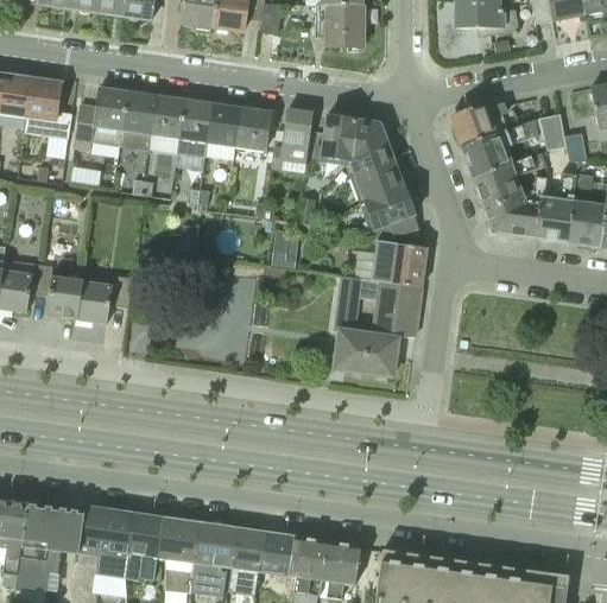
[(69,0),(69,5),(96,10),(97,0),(69,0)]
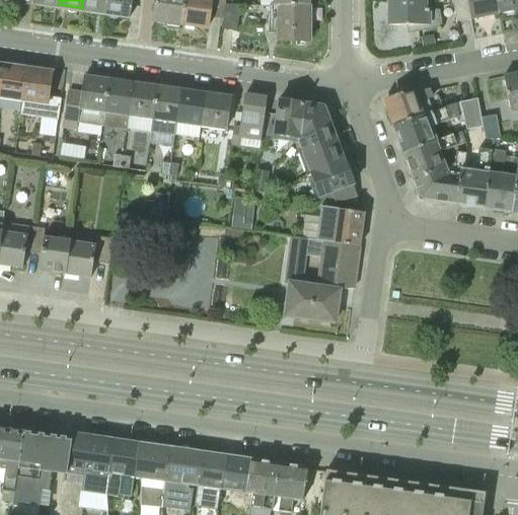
[(106,11),(107,0),(83,0),(82,8),(106,11)]
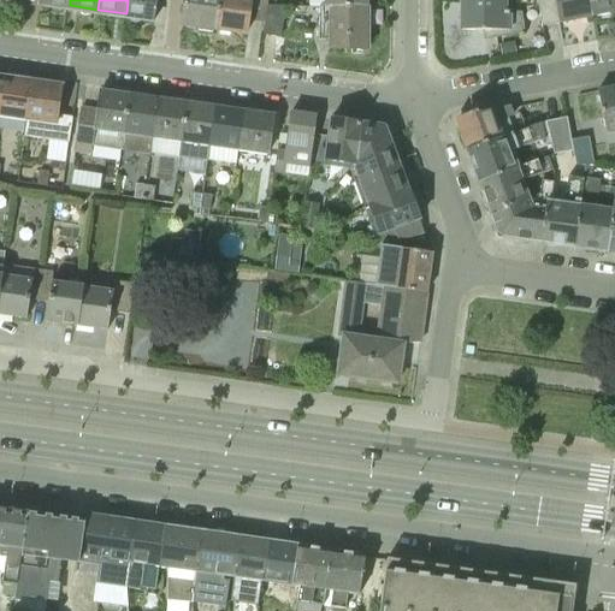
[(128,0),(126,13),(155,17),(158,0),(128,0)]
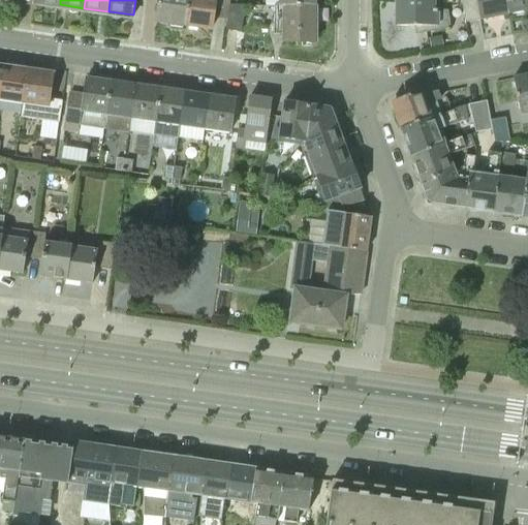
[(159,0),(157,18),(186,22),(189,0),(159,0)]
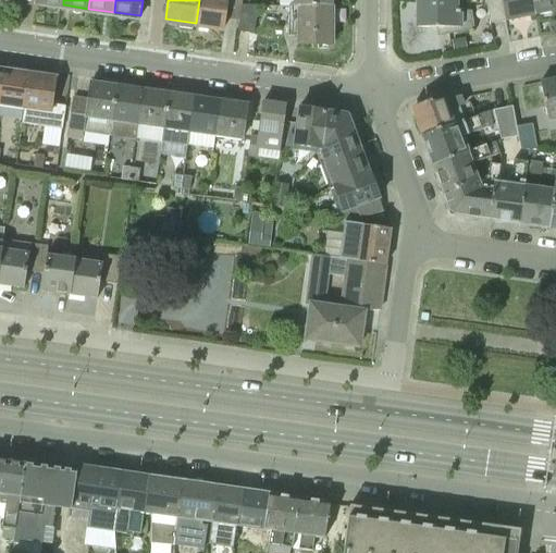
[(199,0),(196,23),(223,27),(226,0),(199,0)]
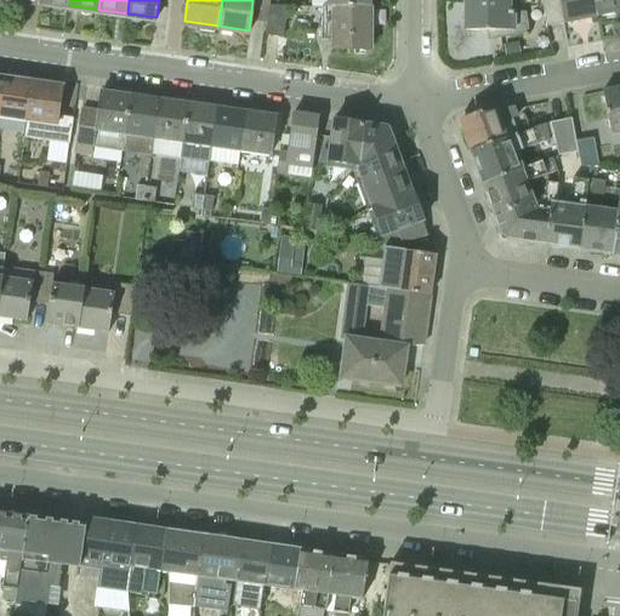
[(466,0),(466,27),(513,27),(513,7),(511,7),(511,0),(466,0)]
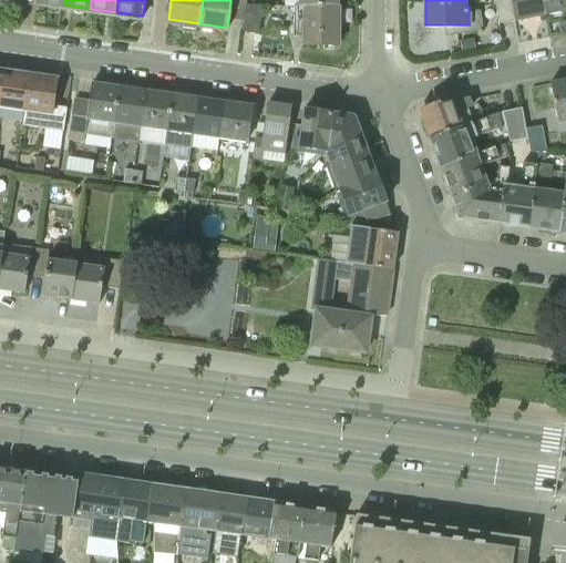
[(495,0),(500,21),(515,18),(512,0),(495,0)]
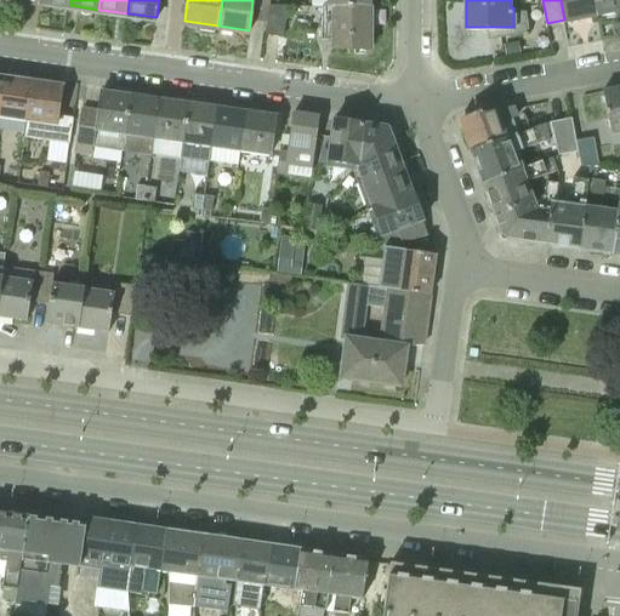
[(561,0),(564,20),(597,12),(595,0),(561,0)]
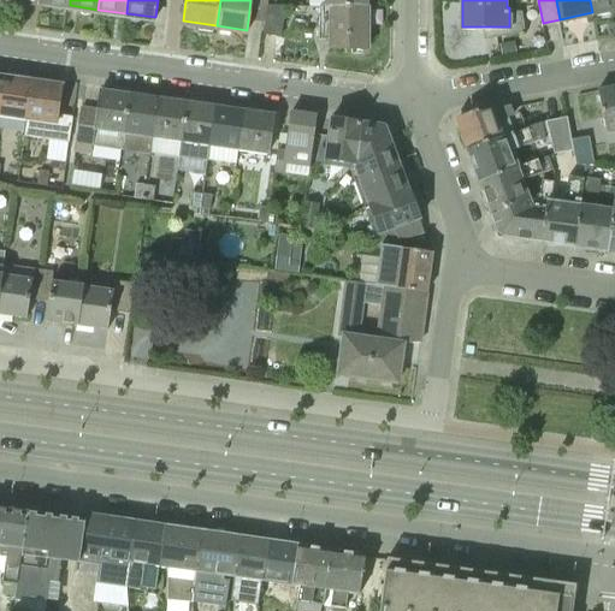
[(590,0),(592,12),(614,7),(614,0),(590,0)]
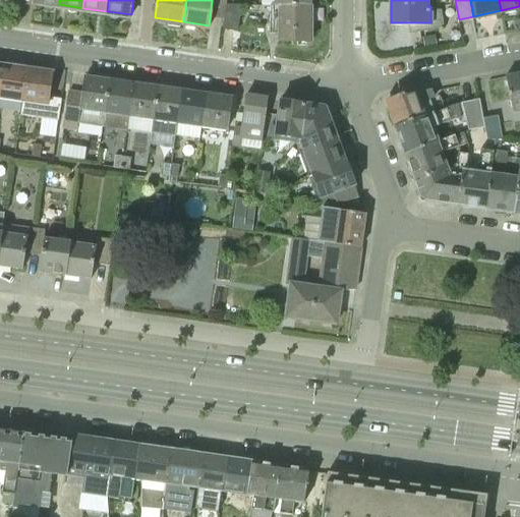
[(224,25),(238,27),(241,2),(227,1),(224,25)]
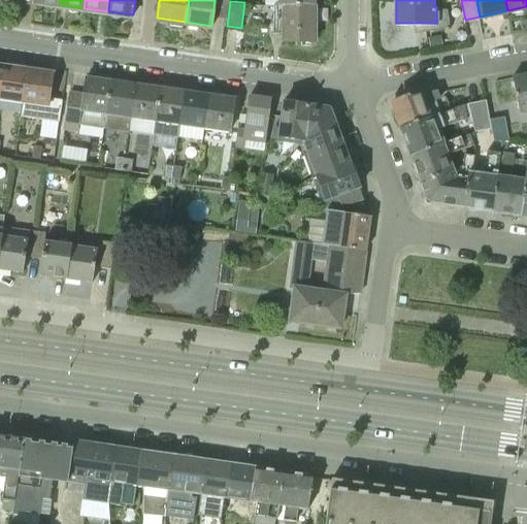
[(316,3),(275,3),(275,30),(284,30),(284,39),(315,39),(316,3)]
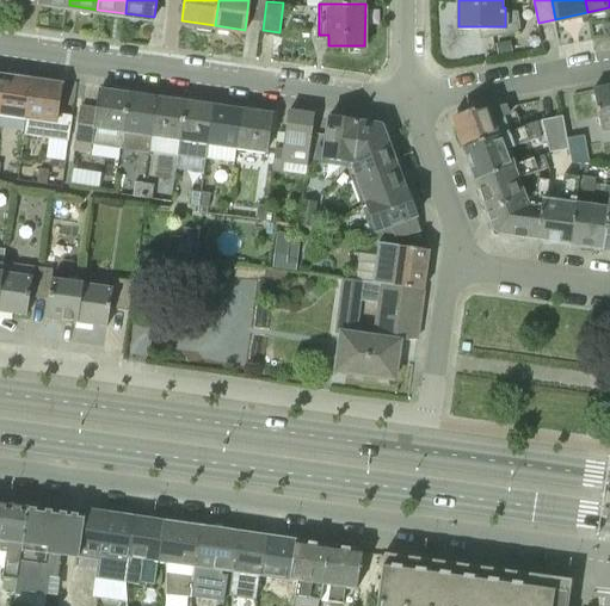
[(0,104),(0,112),(28,117),(34,76),(5,73),(0,104)]
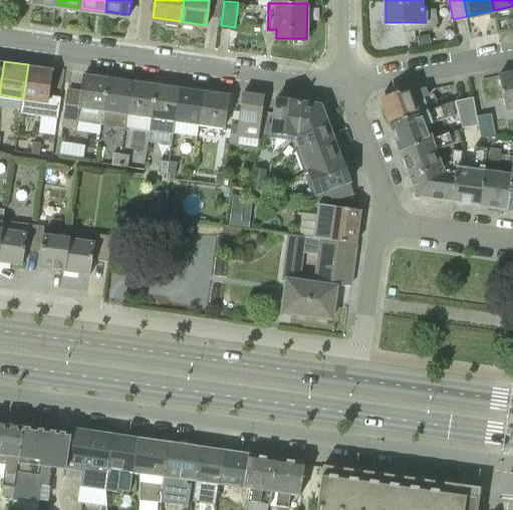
[(61,94),(49,92),(52,68),(28,64),(23,98),(21,110),(58,115),(61,94)]
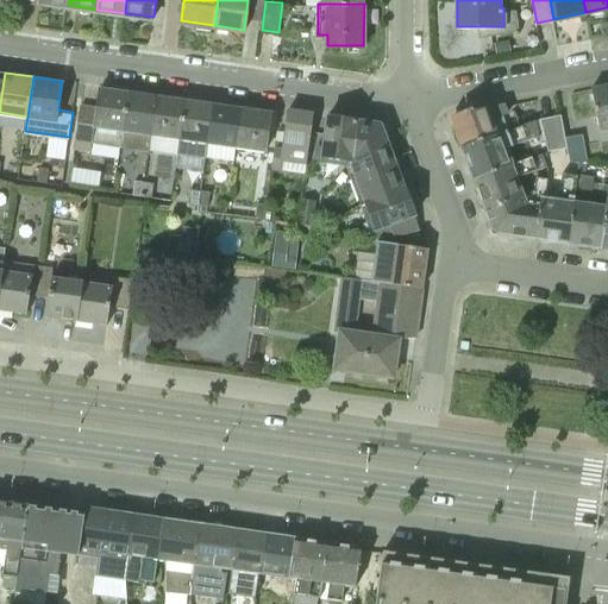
[(607,82),(591,86),(600,130),(607,127),(607,82)]
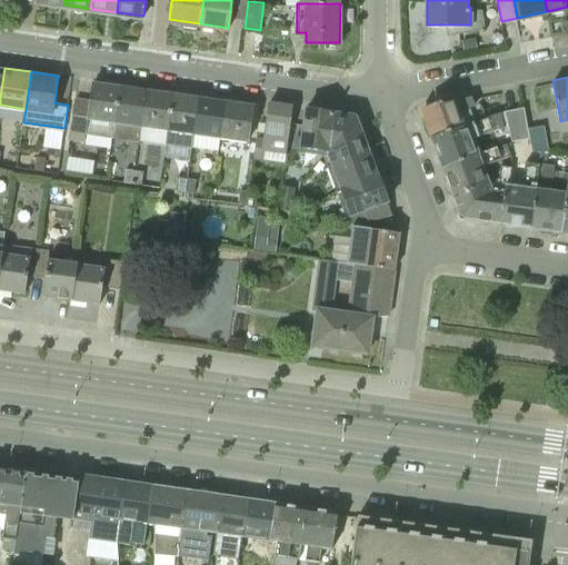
[(88,117),(115,121),(120,85),(118,85),(117,80),(107,78),(105,82),(92,81),(90,99),(76,97),(69,138),(85,139),(88,117)]
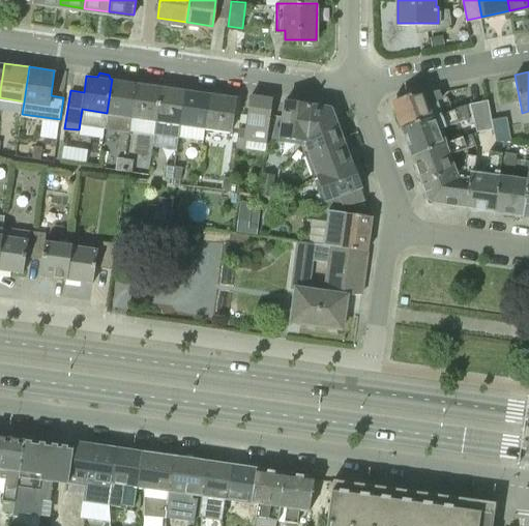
[(107,126),(130,129),(137,82),(125,81),(124,77),(115,75),(112,79),(107,113),(108,113),(107,126)]
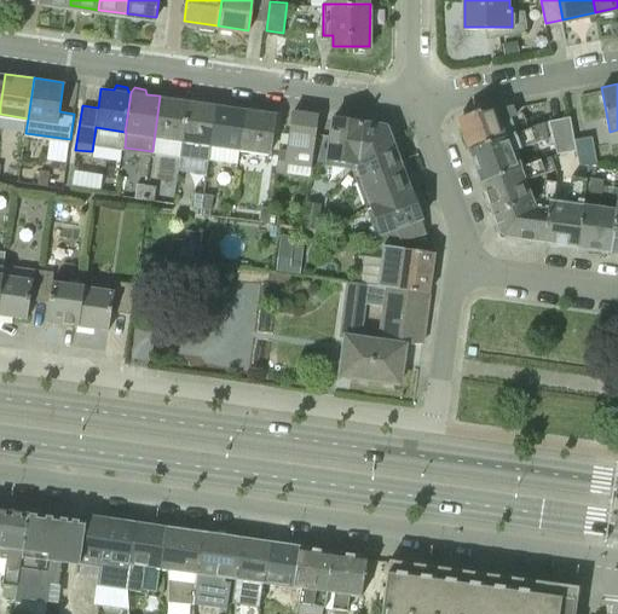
[(152,151),(180,155),(190,100),(186,100),(185,96),(174,93),(172,98),(160,96),(152,151)]
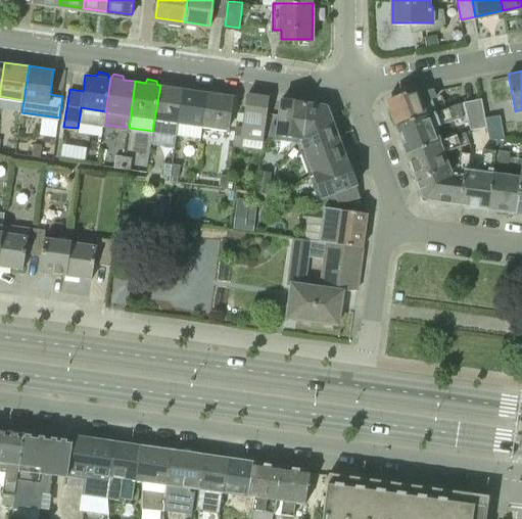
[(175,145),(179,122),(179,120),(184,88),(173,87),(172,83),(162,82),(160,85),(152,131),(151,142),(175,145)]
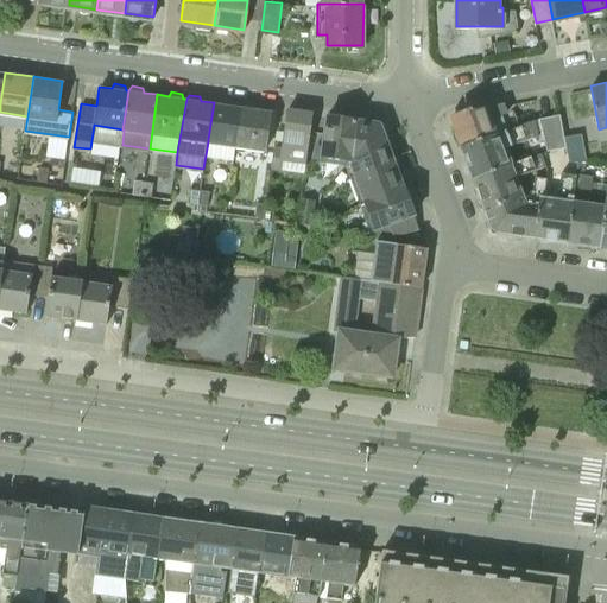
[(208,141),(236,146),(238,139),(240,106),(239,101),(229,100),(226,105),(214,102),(208,139),(208,141)]
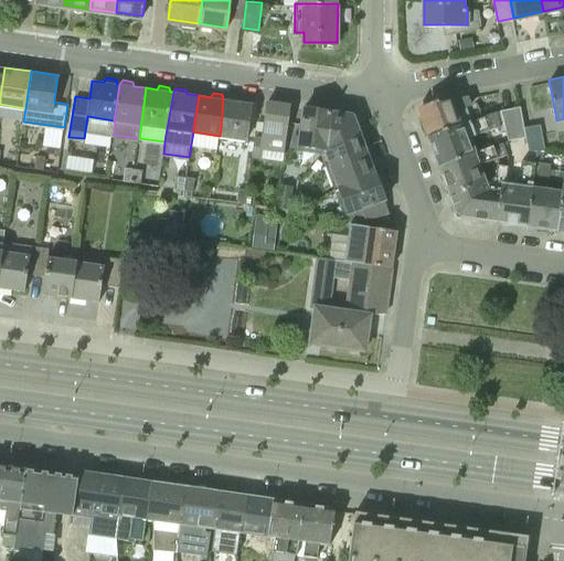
[(428,135),(479,115),(474,93),(443,102),(442,101),(426,104),(419,110),(428,135)]
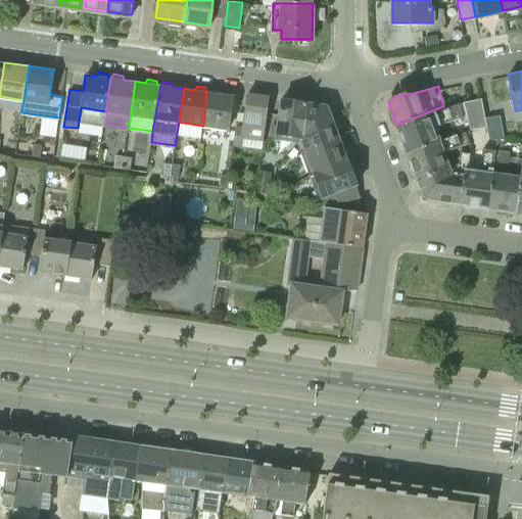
[(203,126),(228,129),(233,95),(222,93),(221,89),(211,88),(209,92),(206,91),(204,120),(203,126)]
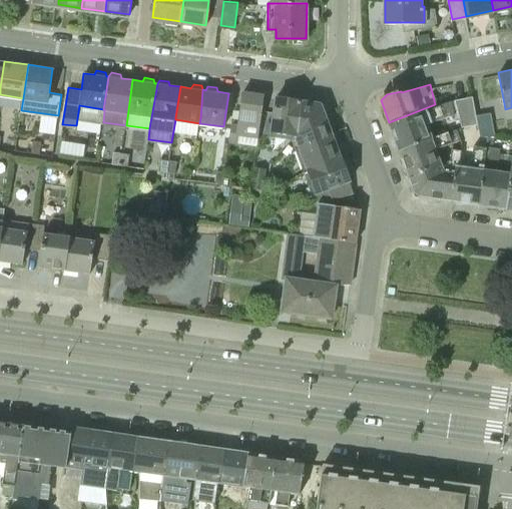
[(238,141),(258,144),(265,94),(242,91),(237,122),(231,121),(229,141),(237,142),(238,141)]
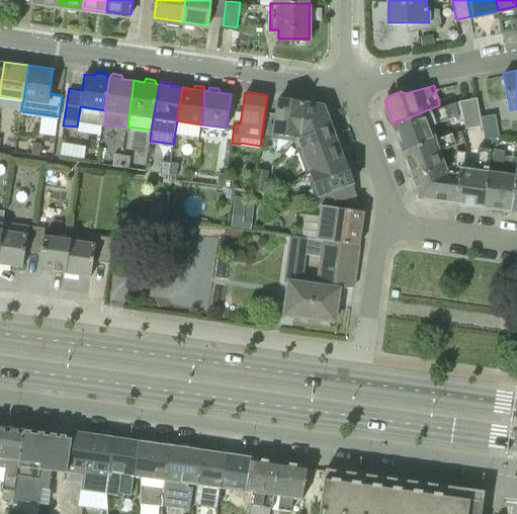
[(459,99),(461,107),(466,126),(483,123),(481,114),(478,95),(459,99)]
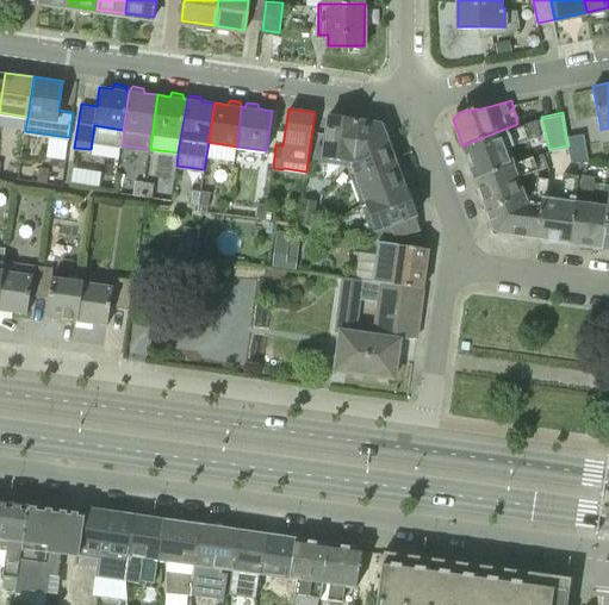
[(322,161),(347,163),(354,118),(328,114),(322,161)]
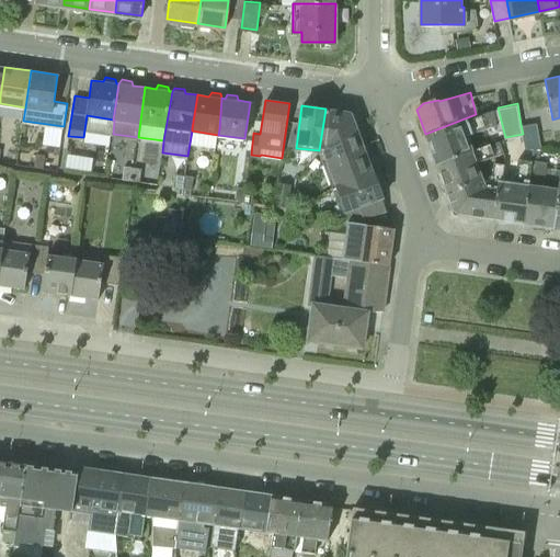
[(324,165),(364,149),(352,116),(347,112),(326,109),(319,150),(324,165)]
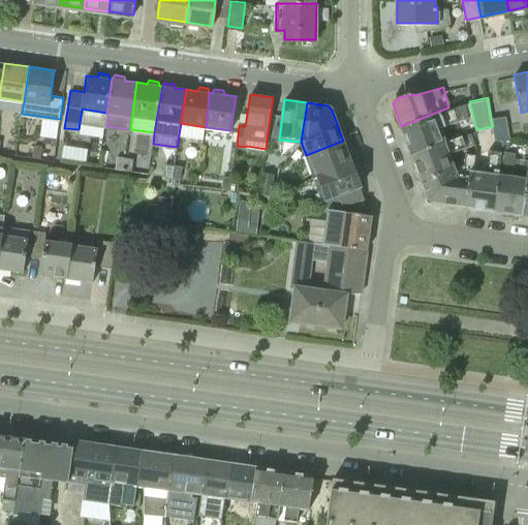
[(461,120),(468,117),(465,102),(458,105),(448,107),(401,126),(405,140),(440,127),(449,123),(461,120)]
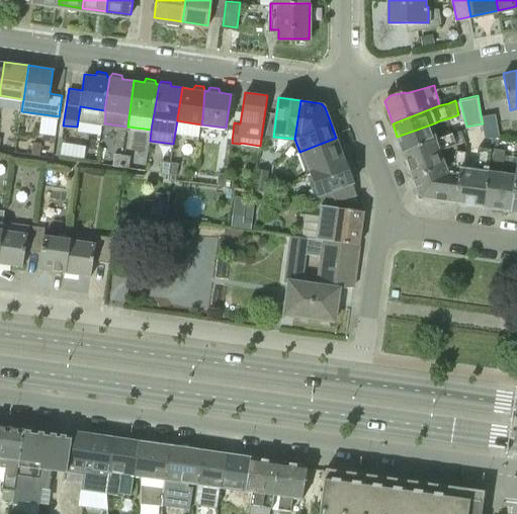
[(493,136),(499,136),(500,136),(496,111),(481,114),(483,123),(485,136),(493,136)]
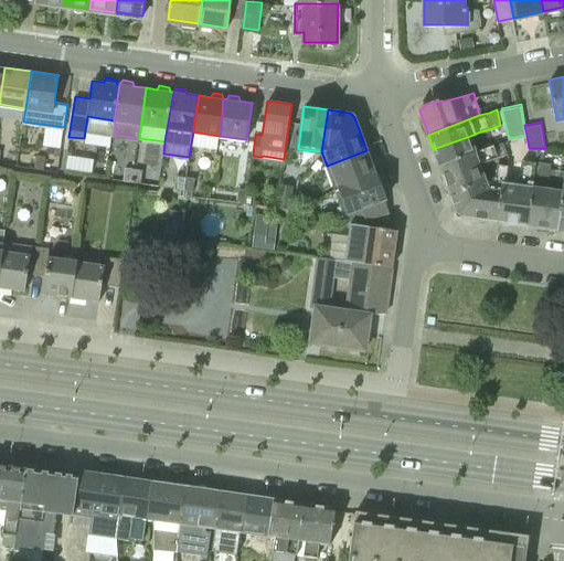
[(433,149),(438,162),(476,149),(470,136),(433,149)]
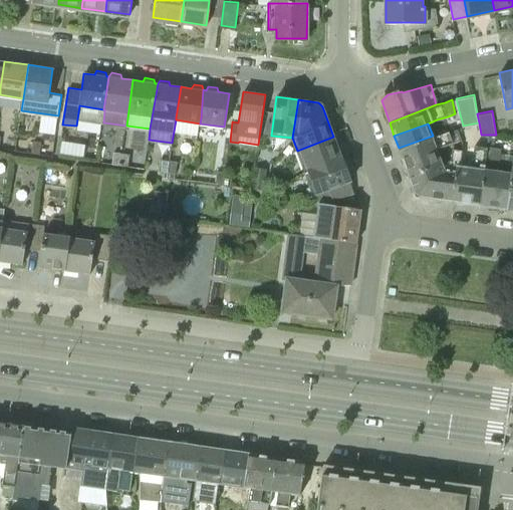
[(457,126),(448,131),(453,143),(462,139),(457,126)]
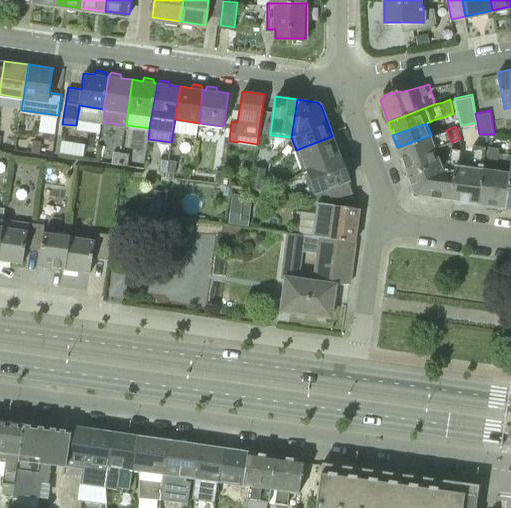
[(401,159),(435,147),(451,142),(446,130),(431,135),(397,147),(401,159)]
